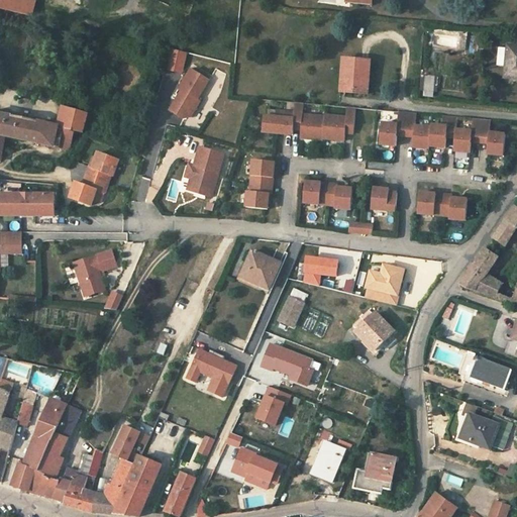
[(0,0),(0,9),(32,17),(37,1),(34,0),(0,0)]
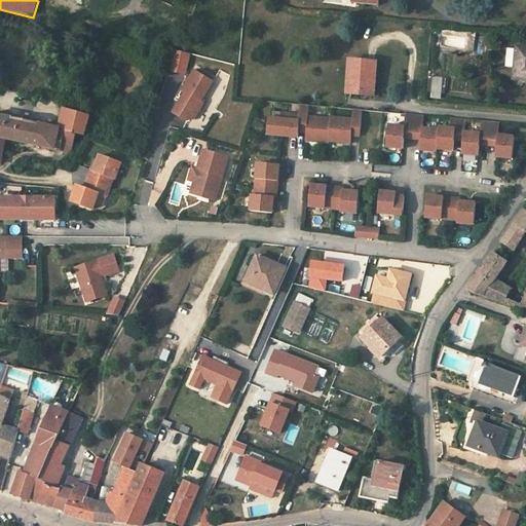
[(515,79),(525,79),(525,48),(518,47),(515,79)]
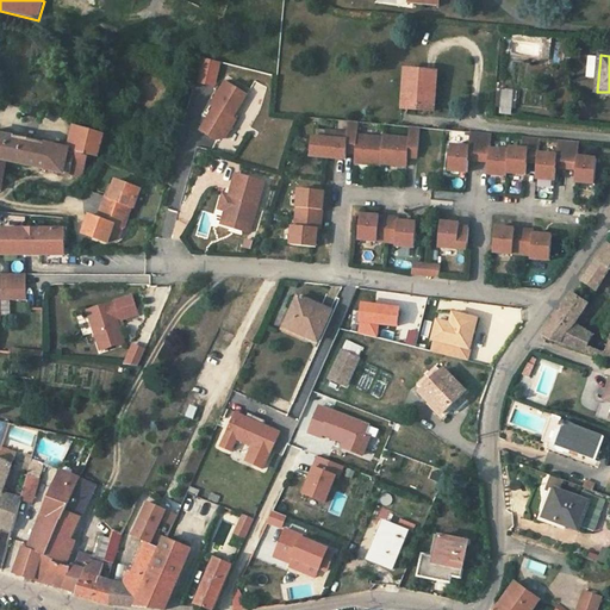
[(410,70),(408,110),(435,111),(437,73),(410,70)]
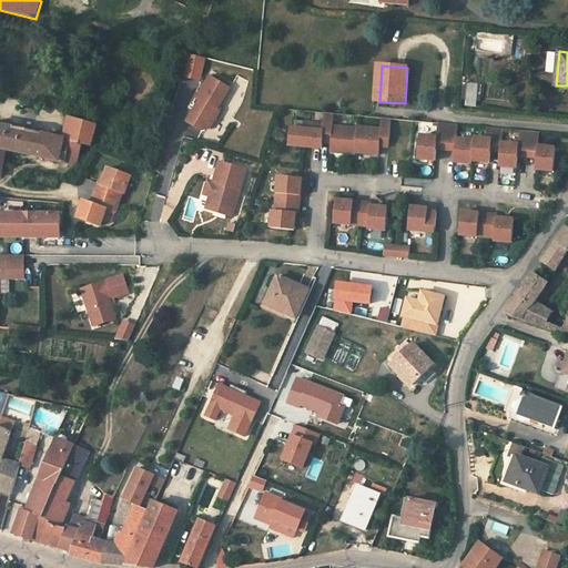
[(195,104),(192,110),(195,111),(189,122),(203,131),(211,129),(221,112),(217,110),(231,89),(212,78),(199,99),(198,98),(194,103),(195,104)]
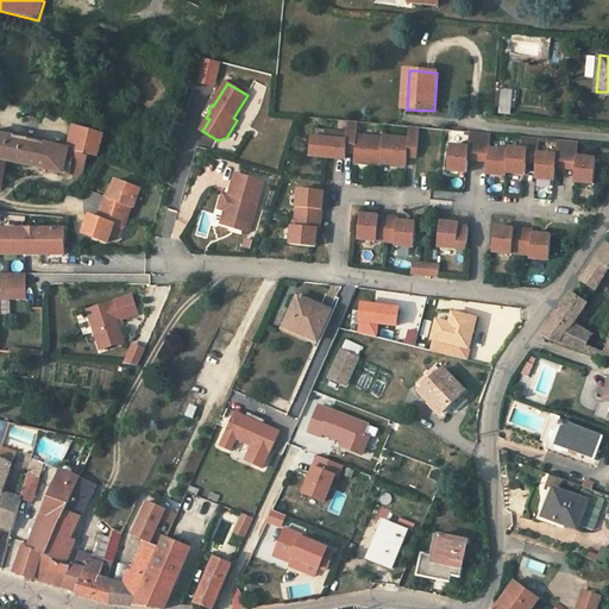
[(501,107),(510,108),(512,92),(502,90),(501,107)]
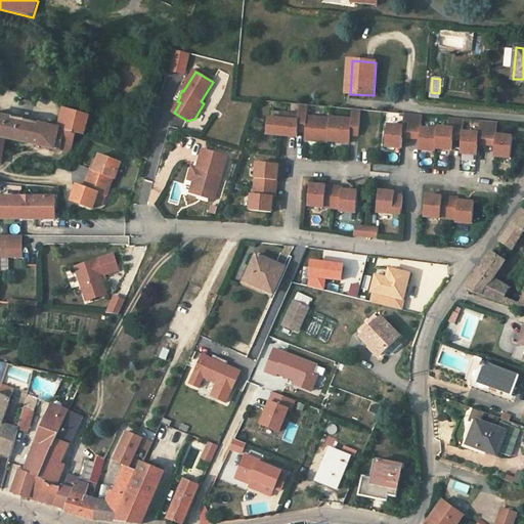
[(308,105),(300,104),(299,115),(286,114),(285,120),(269,119),(267,134),(298,137),(298,130),(299,125),(306,125),(306,130),(305,141),(315,142),(328,143),(328,141),(350,143),(350,135),(351,130),(359,131),(361,111),(352,110),(351,120),(330,118),(330,120),(307,118),(308,105)]
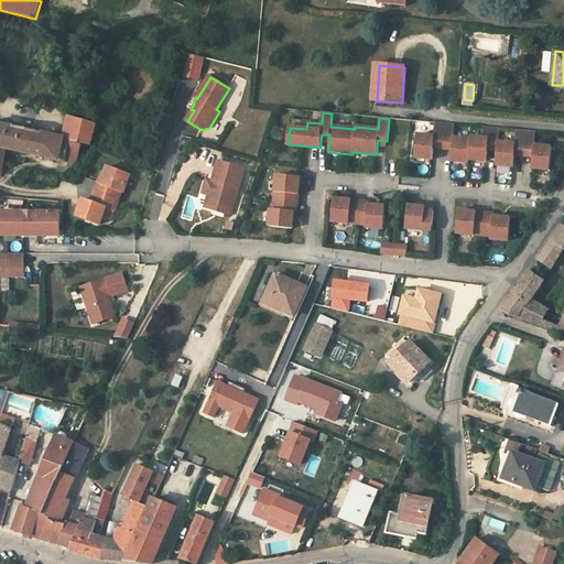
[(69,163),(75,164),(76,164),(82,143),(90,145),(96,126),(68,117),(64,139),(0,125),(0,147),(7,149),(6,149),(69,163)]
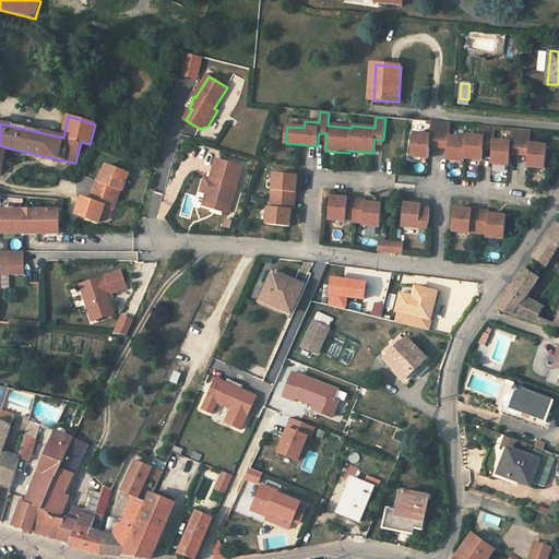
[(451,123),(431,122),(429,135),(413,134),(411,157),(428,158),(429,147),(429,142),(448,143),(448,150),(447,161),(464,162),(464,159),(482,161),(483,150),(484,144),(492,144),(492,151),(491,164),(509,166),(510,154),(510,149),(528,151),(528,156),(527,167),(545,169),(547,146),(530,144),(531,131),(511,129),(510,143),(494,141),(495,128),(479,127),(478,138),(466,137),(466,139),(449,138),(451,123)]
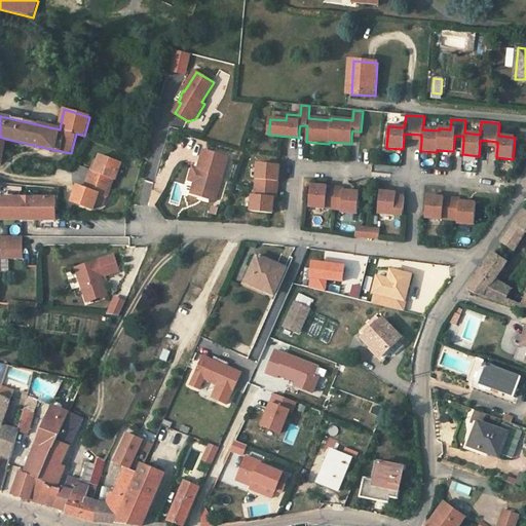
[(230,157),(205,150),(199,170),(203,171),(199,183),(196,182),(192,193),(217,201),(230,157)]
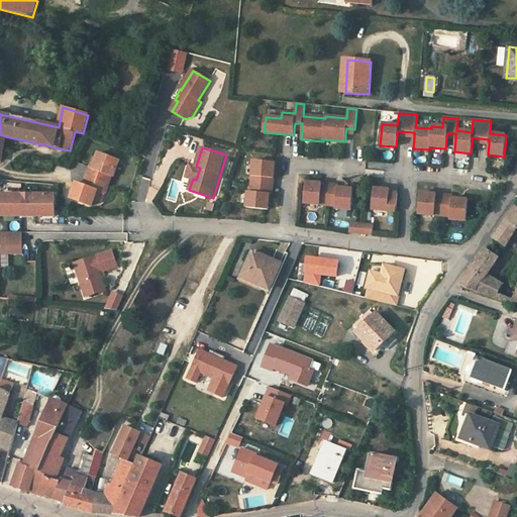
[(98,153),(97,159),(93,169),(90,168),(87,177),(108,185),(111,176),(113,176),(118,162),(98,153)]
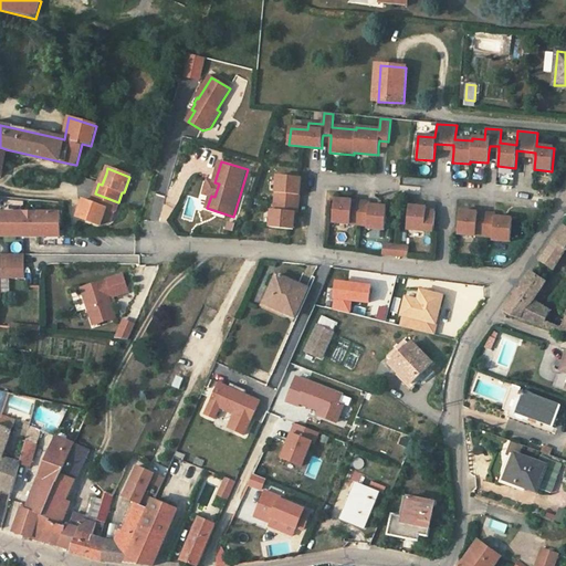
[(301,187),(301,178),(278,176),(275,211),(272,211),(271,229),(294,230),(294,221),(295,212),(296,195),(300,196),(301,187)]
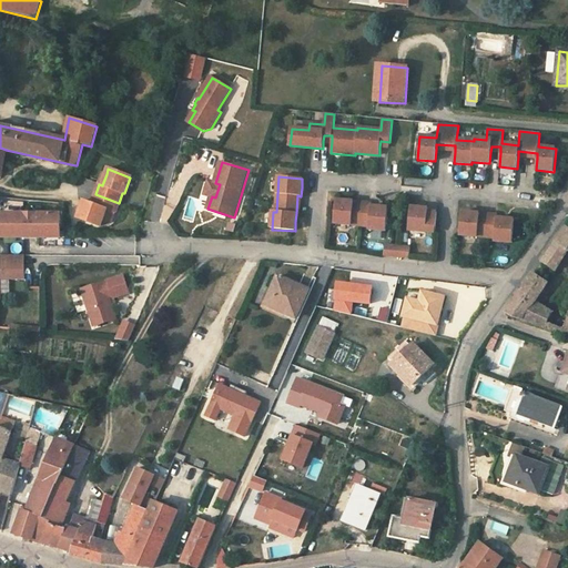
[(215,183),(210,182),(205,195),(212,196),(215,198),(220,184),(215,183)]
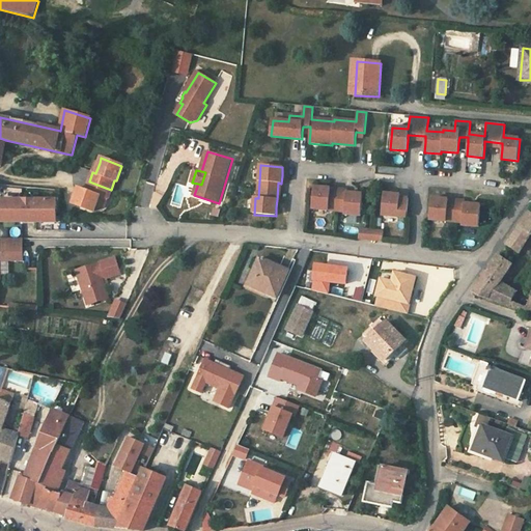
[(111,190),(89,182),(85,190),(79,188),(73,203),(93,212),(95,205),(104,207),(111,190)]
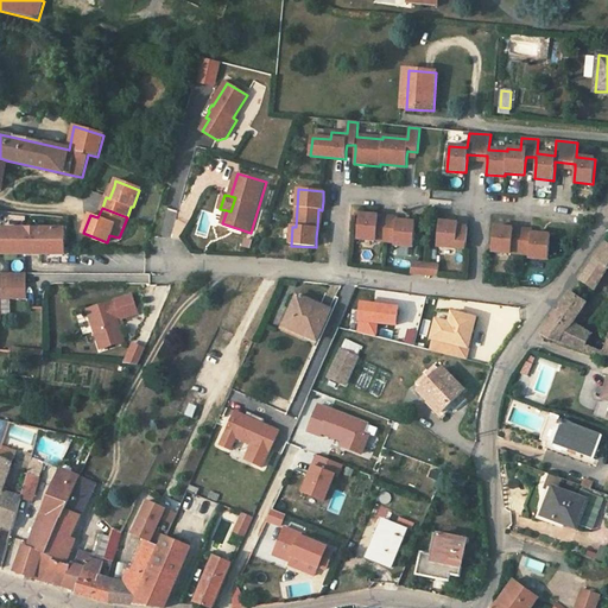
[(378,216),(359,215),(356,240),(393,244),(393,246),(412,248),(415,223),(403,222),(378,220),(378,216)]
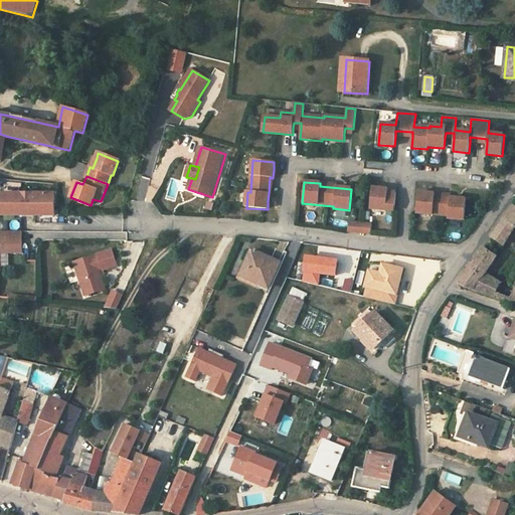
[(387,189),(371,188),(369,209),(393,211),(395,193),(387,192),(387,189)]
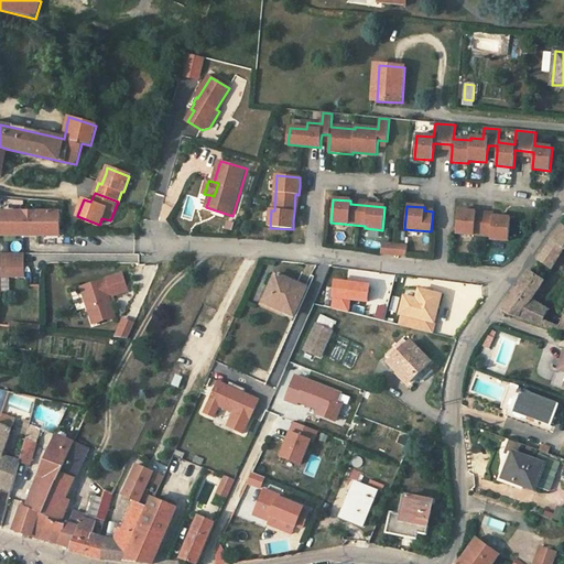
[(464,210),(458,210),(456,234),(490,237),(490,239),(508,241),(510,218),(501,217),(492,216),(475,215),(476,212),(464,210)]
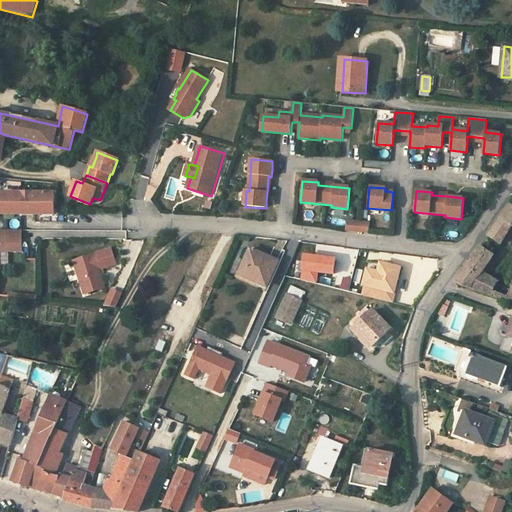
[(1,193),(0,215),(13,215),(55,215),(54,193),(1,193)]
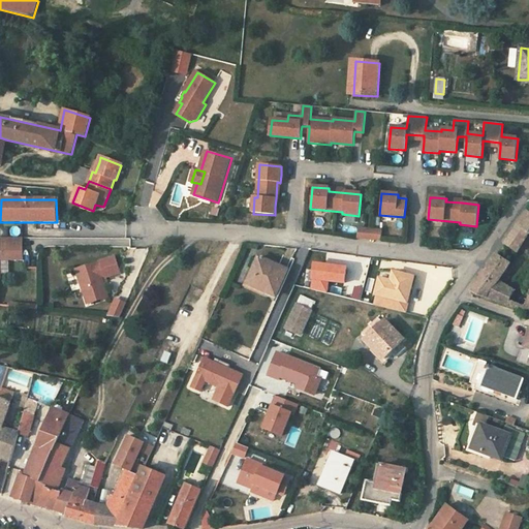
[(528,235),(528,234),(528,213),(527,212),(505,244),(519,252),(528,235)]
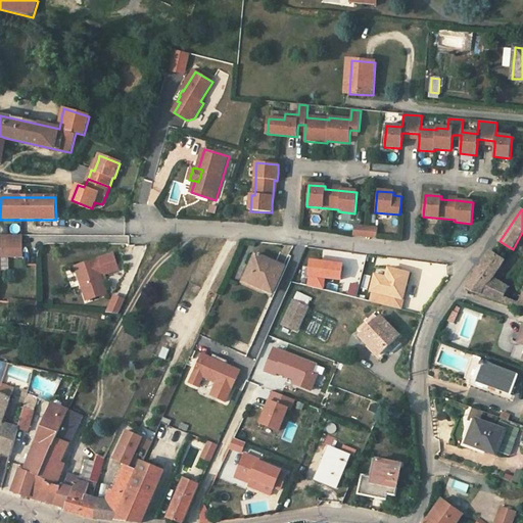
[(353,227),(352,235),(376,238),(377,229),(353,227)]
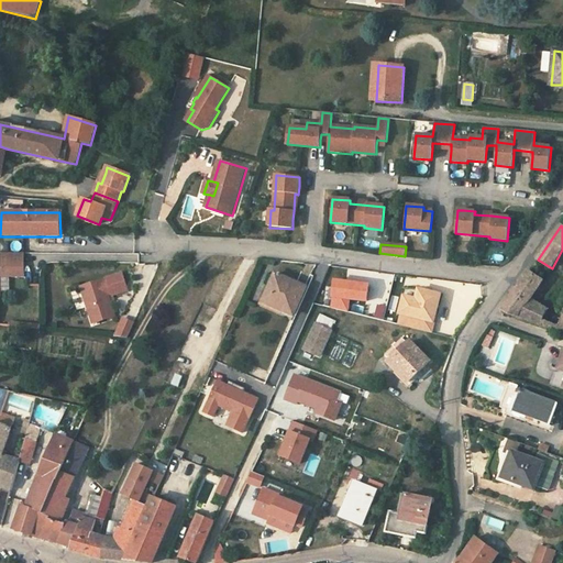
[(0,253),(0,290),(0,277),(1,273),(14,273),(14,272),(24,272),(24,254),(0,253)]
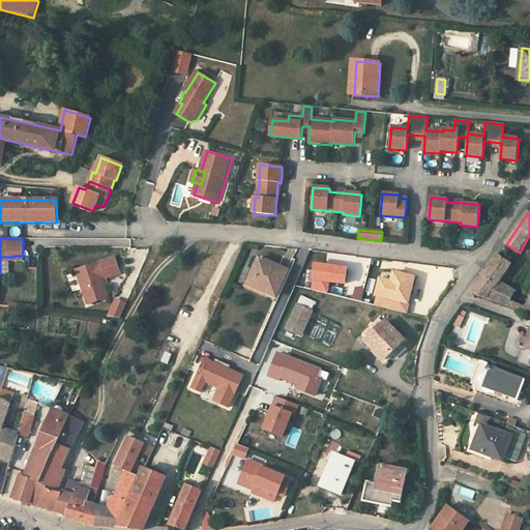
[(477,294),(487,298),(499,282),(511,264),(498,256),(472,291),(474,292),(474,294),(476,295),(477,294)]
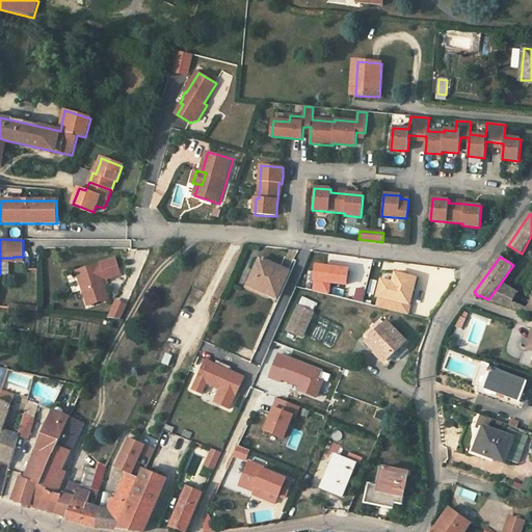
[(261,259),(249,286),(277,298),(289,272),(261,259)]
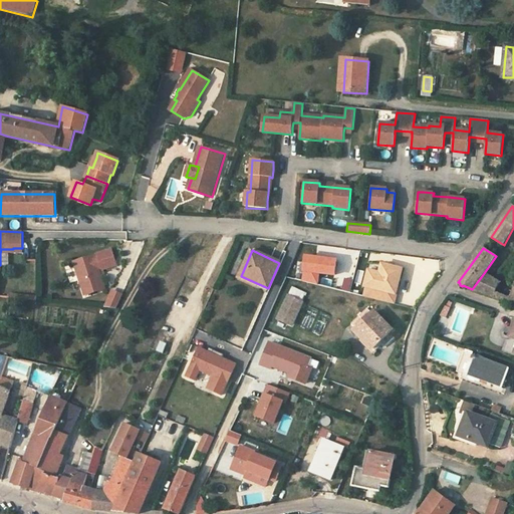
[(87,261),(75,265),(85,294),(105,288),(98,268),(101,267),(102,270),(117,265),(112,251),(97,255),(98,256),(94,257),(94,256),(89,258),(87,261)]
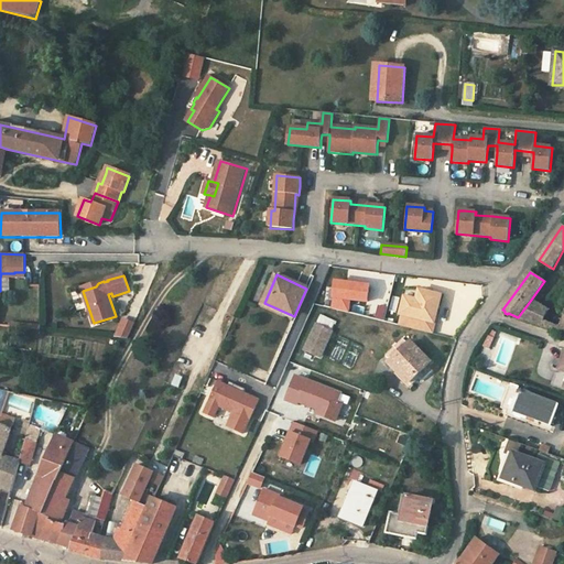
[(369,285),(336,281),(333,310),(348,313),(350,300),(368,302),(369,285)]
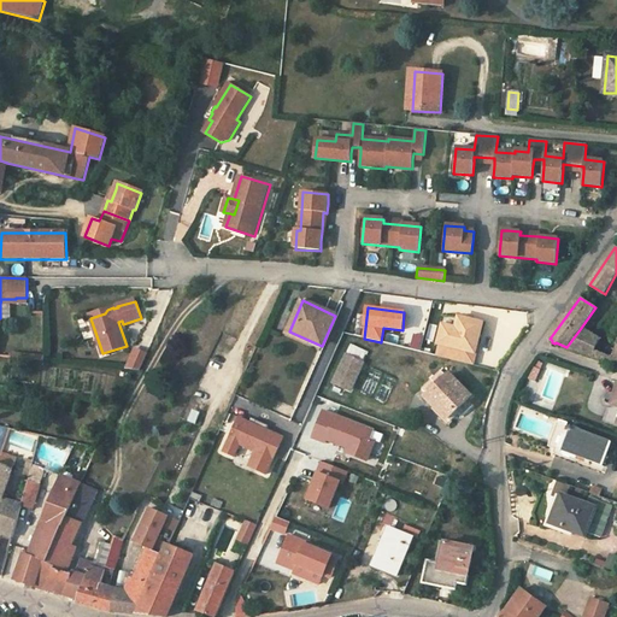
[(442,315),(440,324),(442,324),(456,328),(459,317),(442,315)]
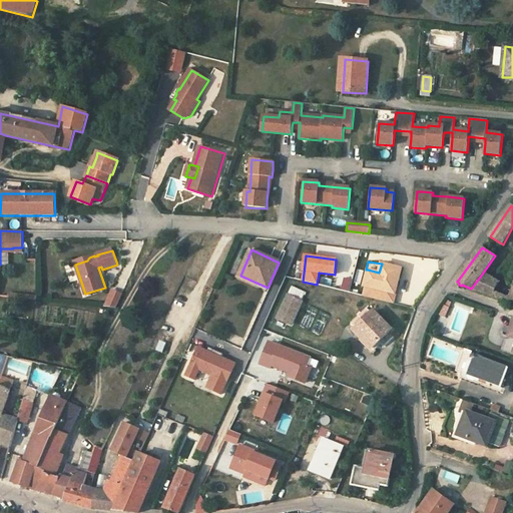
[(402,269),(382,264),(379,273),(368,270),(364,286),(366,286),(396,294),(396,293),(394,293),(396,285),(398,285),(398,284),(402,269)]
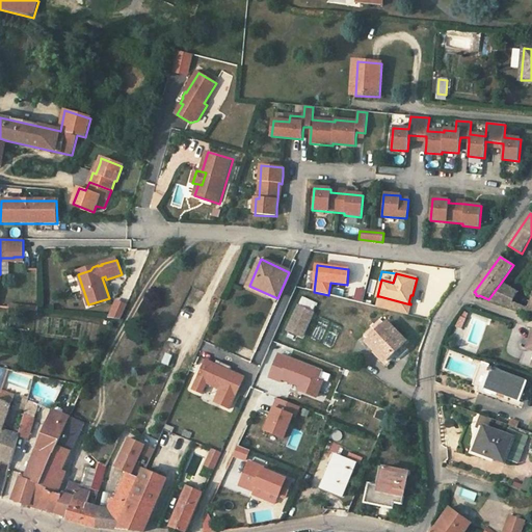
[(501,283),(488,299),(498,302),(507,288),(501,283)]
